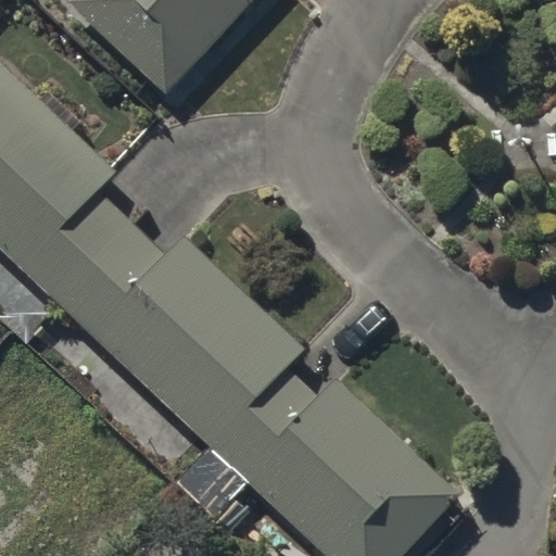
[(70,0),(70,1),(167,92),(253,0),(70,0)]
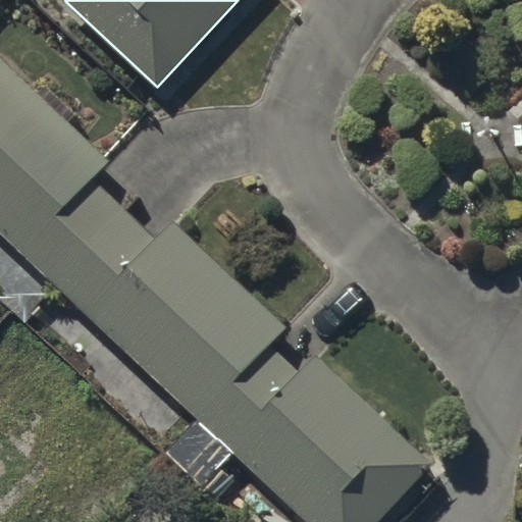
[(0,232),(54,284),(126,208),(95,178),(111,162),(0,56),(0,232)]
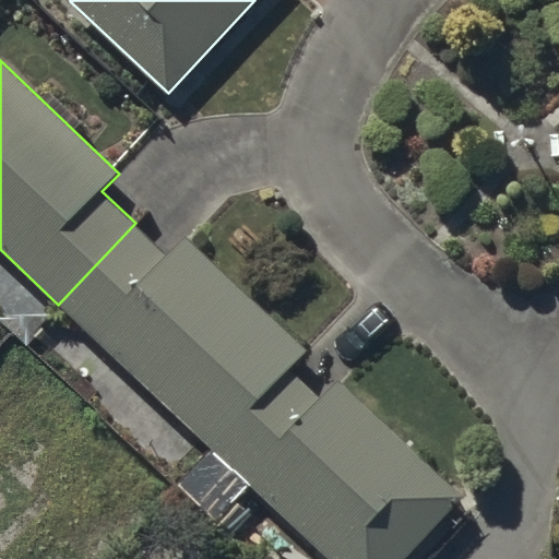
[(213,449),(290,367),(306,349),(186,238),(170,254),(135,223),(58,305),(213,449)]
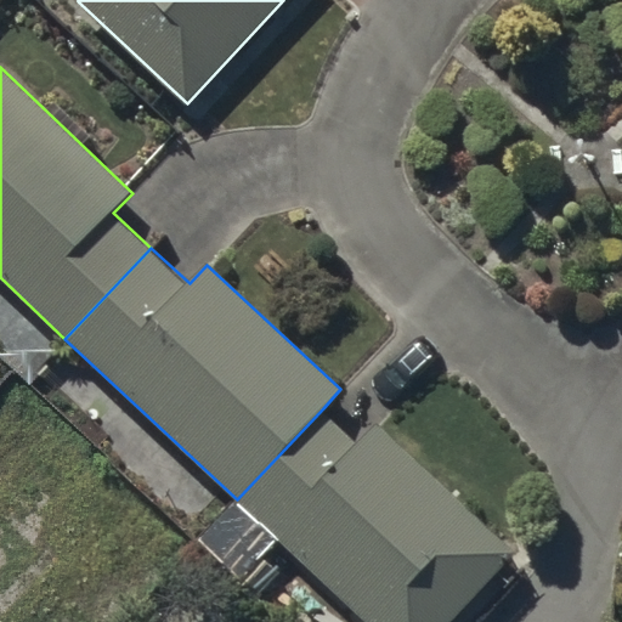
[(361,444),(323,408),(237,499),(366,621),(447,621),(514,552),(378,424),(361,444)]
